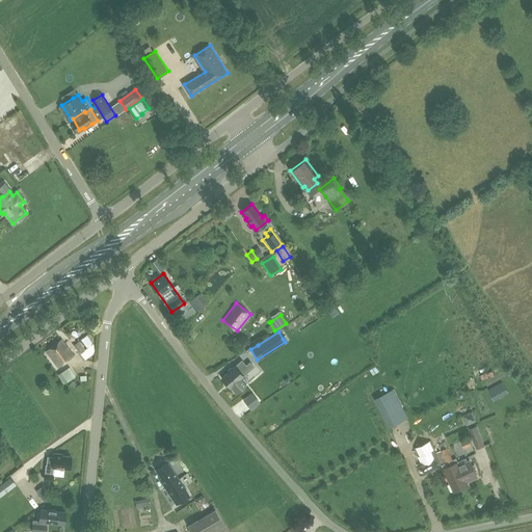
[(78,340),(73,344),(84,358),(92,352),(95,350),(94,343),(91,339),(88,335),(80,339),(86,348),(84,349),(78,340)]
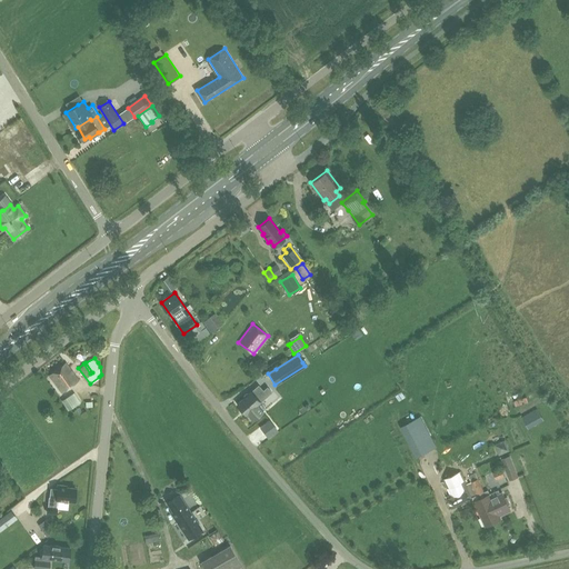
[(67,363),(49,375),(61,392),(79,381),(67,363)]
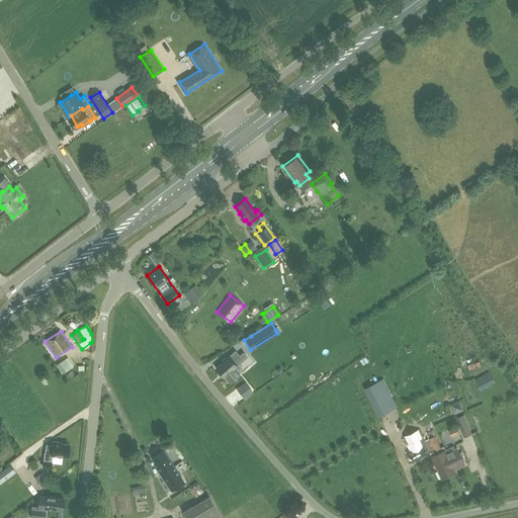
[(234,368),(247,357),(243,352),(239,355),(235,351),(227,358),(225,358),(222,361),(222,363),(214,368),(223,378),(224,377),(230,384),(240,375),(234,368)]
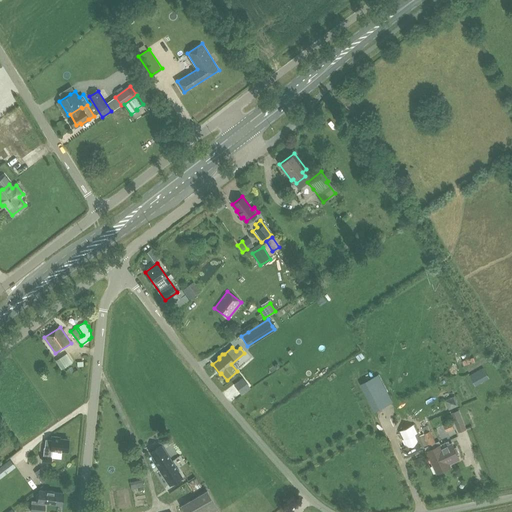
[(62,356),(55,361),(61,369),(68,364),(62,356)]
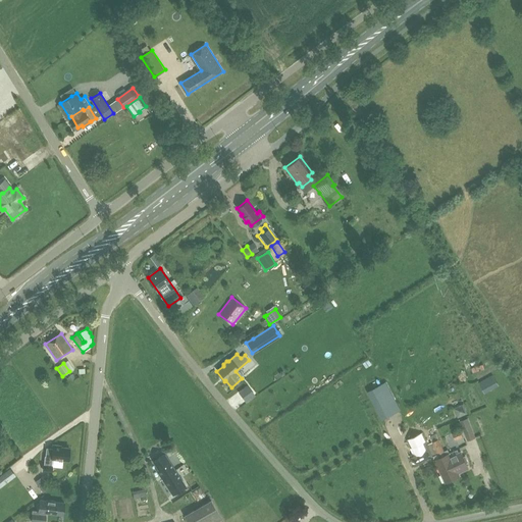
[(491,373),(478,381),(484,390),(497,383),(491,373)]
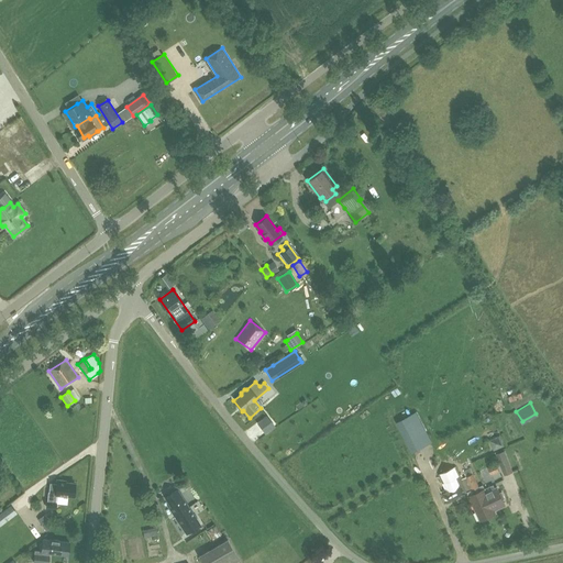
[(416,412),(397,422),(411,453),(424,446),(417,430),(423,427),(416,412)]
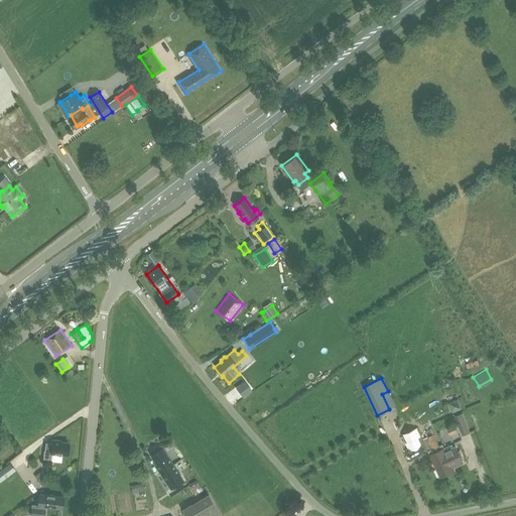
[(454,405),(449,407),(452,412),(461,408),(457,399),(453,401),(454,405)]
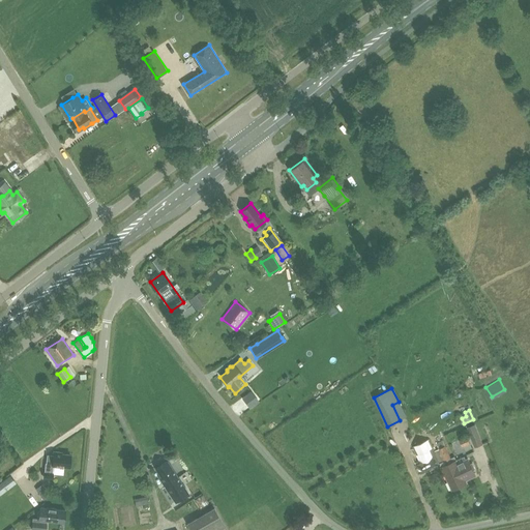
[(474,423),(467,427),(474,447),(482,444),(474,423)]
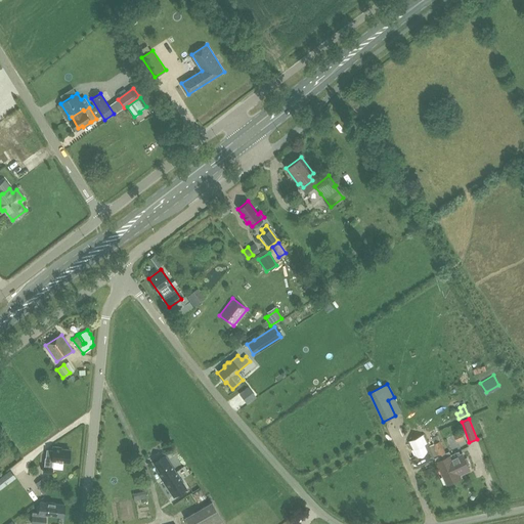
[(456,442),(464,438),(462,432),(453,435),(456,442)]
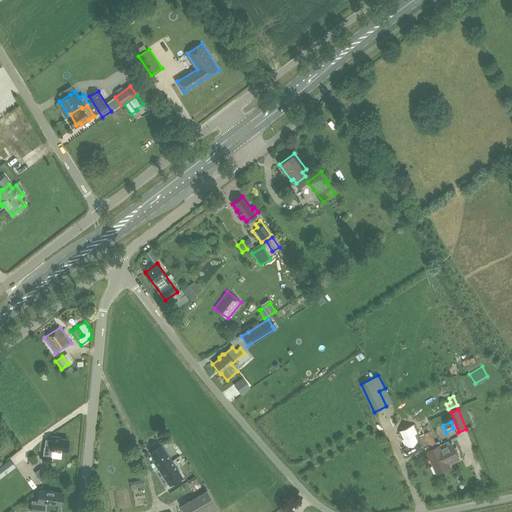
[(435,442),(430,431),(424,434),(430,445),(435,442)]
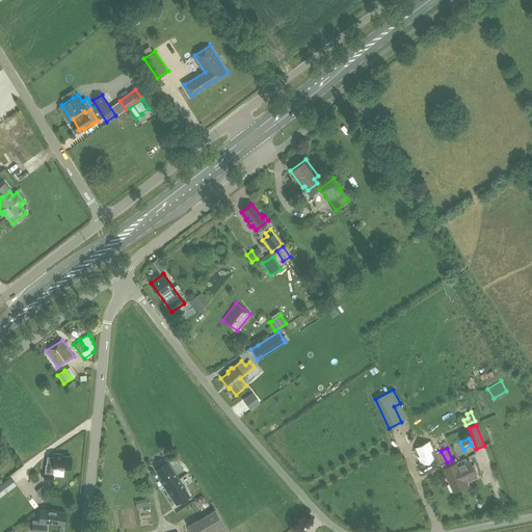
[(48,458),(47,467),(46,467),(46,473),(45,473),(44,479),(52,480),(52,473),(53,473),(53,469),(70,470),(71,456),(61,456),(61,454),(54,454),(54,458),(48,458)]
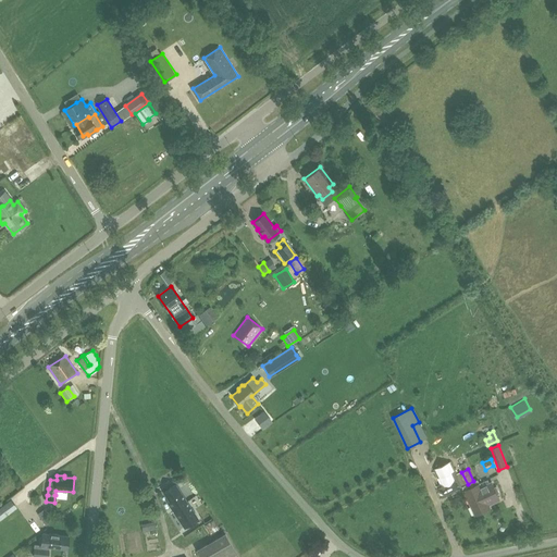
[(463,491),(475,516),(491,508),(490,505),(499,499),(497,494),(499,493),(496,487),(494,487),(492,482),(487,484),(486,481),(463,491)]
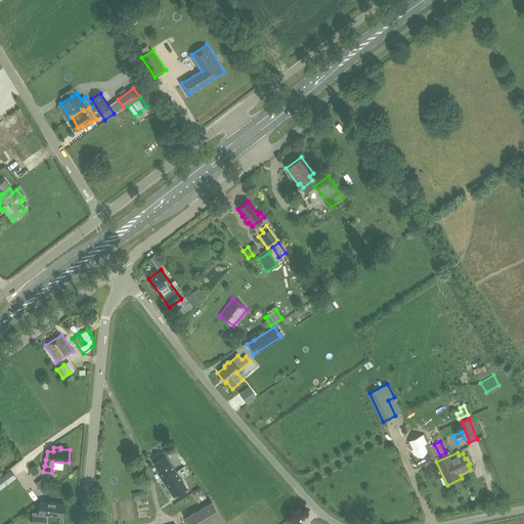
[(163,477),(164,479),(175,472),(173,470),(174,470),(165,455),(154,464),(159,471),(157,472),(162,478),(163,477)]
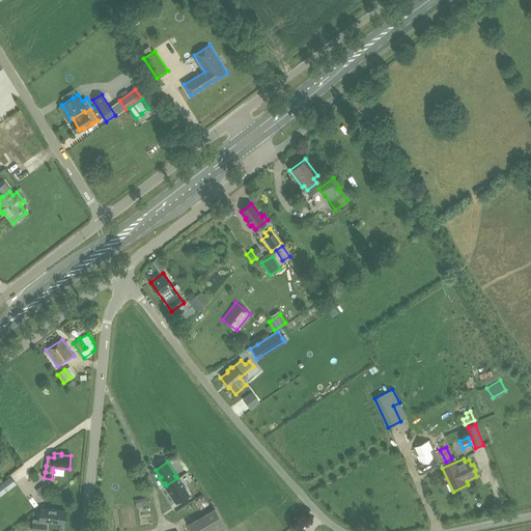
[(9,476),(0,483),(0,496),(16,484),(9,476)]
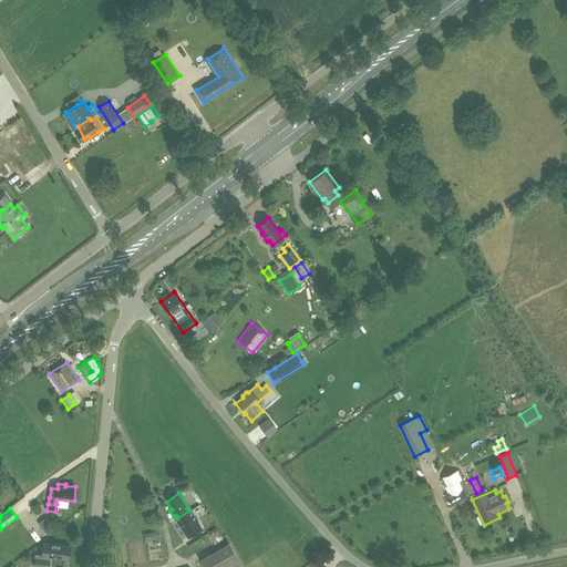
[(189,511),(177,518),(176,519),(187,537),(202,527),(189,511)]
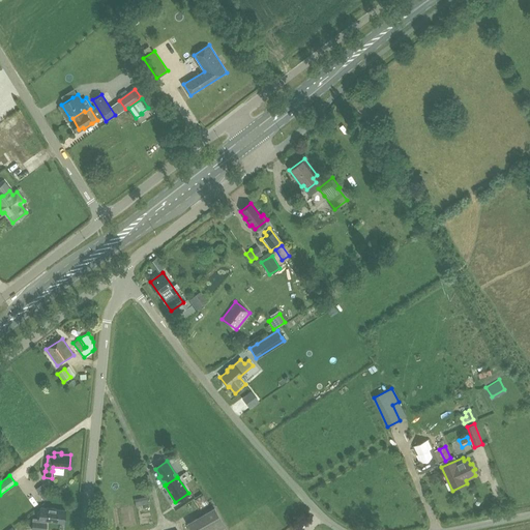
[(52,494),(48,488),(39,494),(43,500),(52,494)]
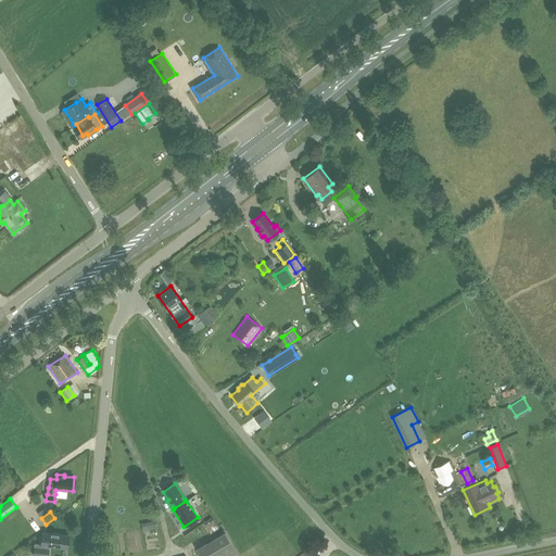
[(41,531),(40,545),(33,544),(32,555),(40,555),(47,555),(48,546),(66,548),(67,534),(51,533),(41,531)]
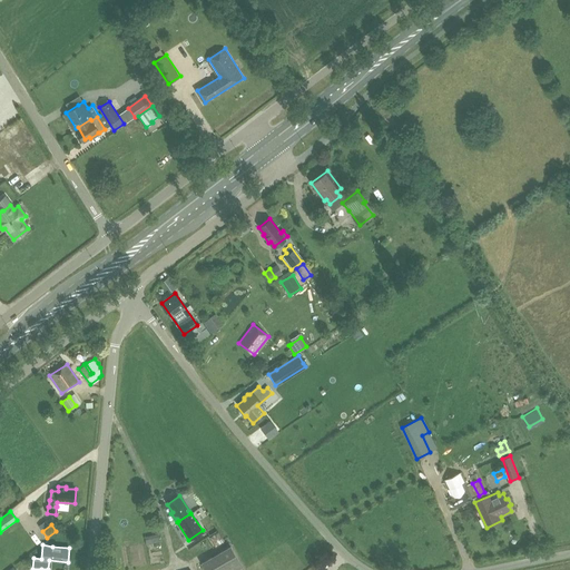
[(231,569),(244,569),(231,546),(220,551),(231,569)]
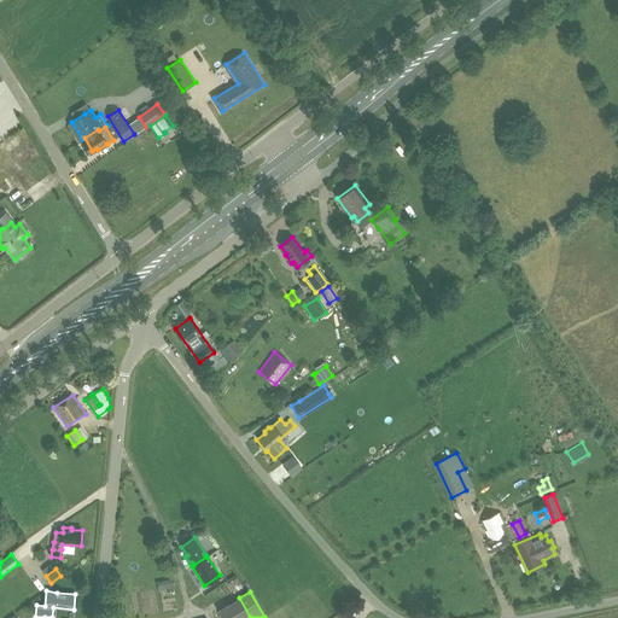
[(235,617),(228,604),(217,611),(221,617),(235,617)]
